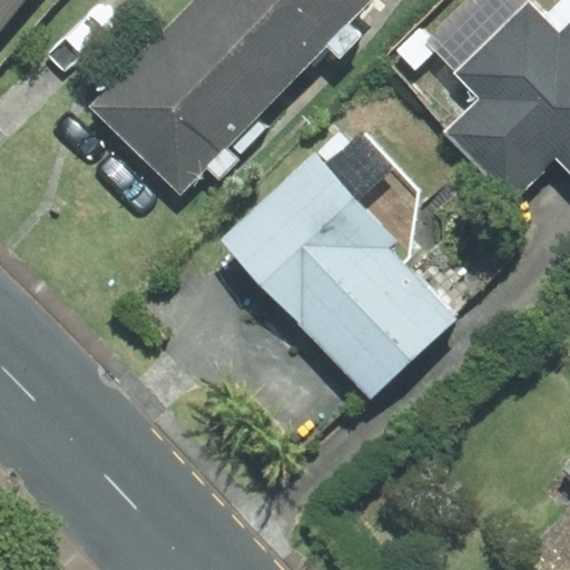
[(0,0),(0,26),(20,0),(0,0)]
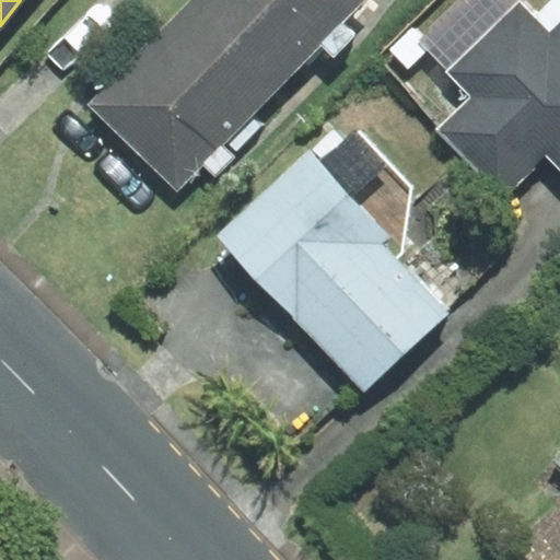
[(195,0),(195,1),(278,82),(357,0),(195,0)]
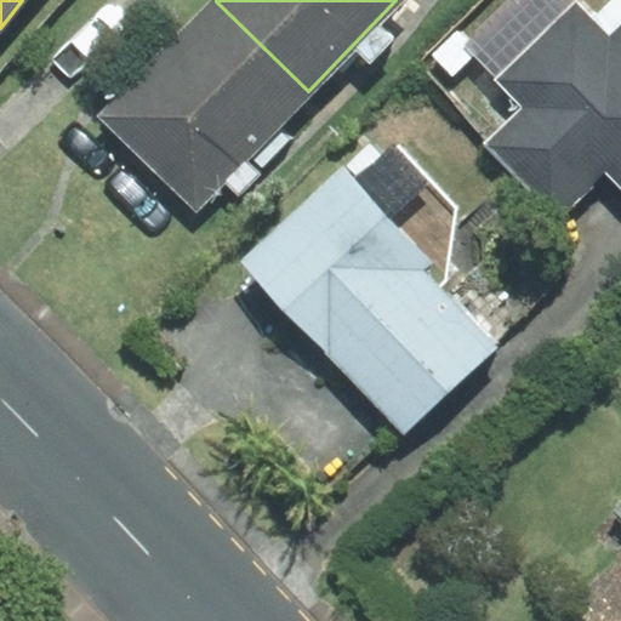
[(569,0),(516,0),(465,50),(523,108),(493,137),(568,212),(607,174),(620,188),(620,28),(609,40),(569,0)]
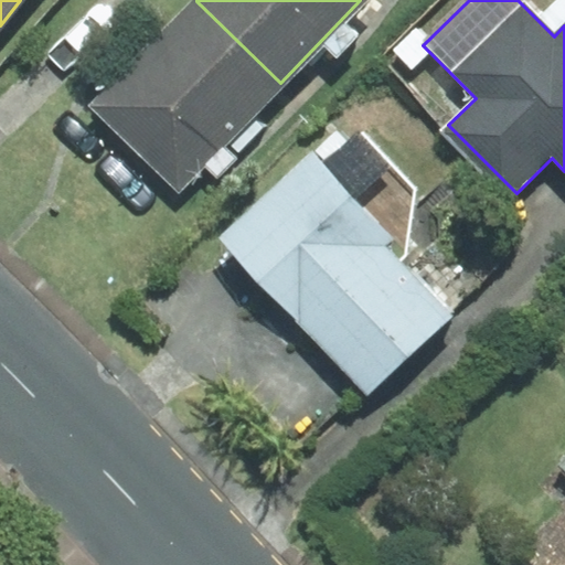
[(280,83),(196,1),(94,105),(178,188),(280,83)]
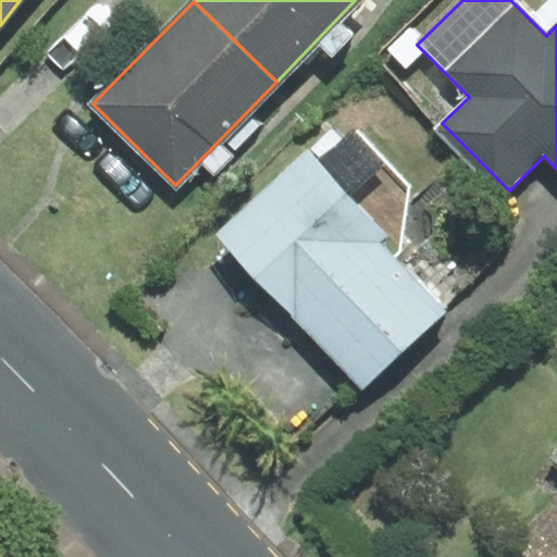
[(409,185),(358,130),(320,161),(308,150),(220,235),(362,388),(446,310),(396,243),(409,185)]
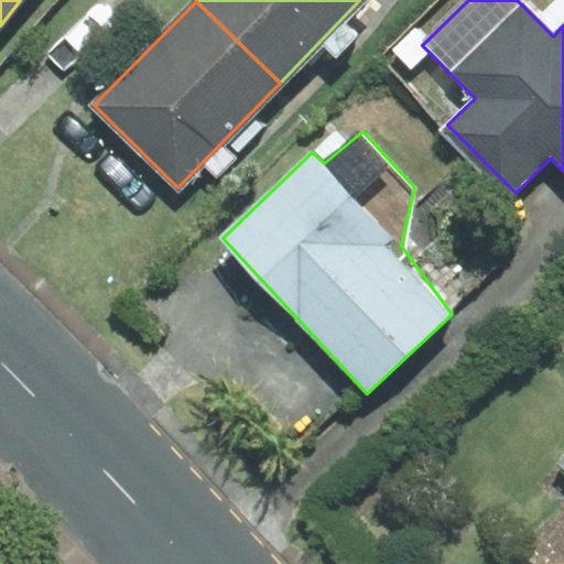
All buildings are outlined.
